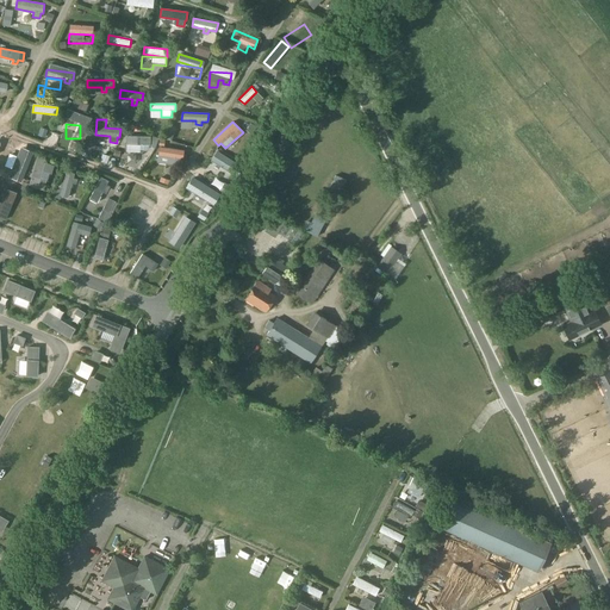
[(150,144),(150,136),(126,136),(126,144),(141,144),(141,149),(148,149),(149,144),(150,144)]
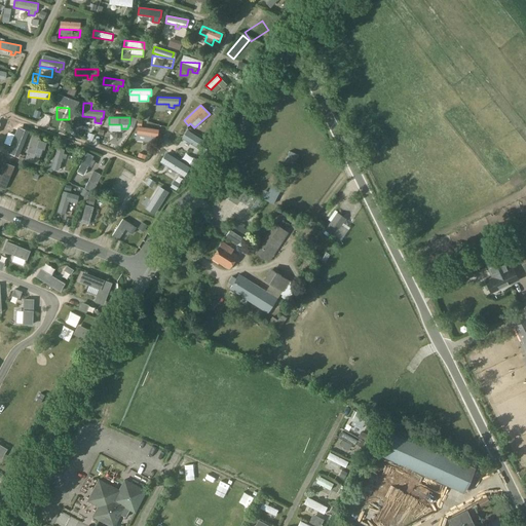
[(137,134),(147,135),(147,139),(152,140),(153,136),(157,136),(158,129),(138,126),(137,134)]
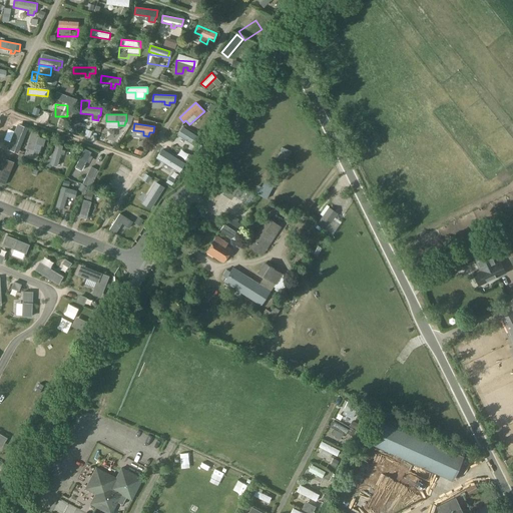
[(8,147),(8,146),(13,147),(16,133),(11,132),(13,126),(5,124),(0,146),(8,147)]
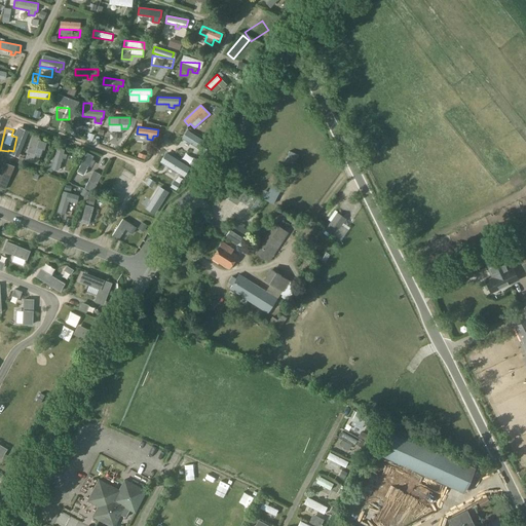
[(187,129),(182,138),(204,152),(210,144),(187,129)]
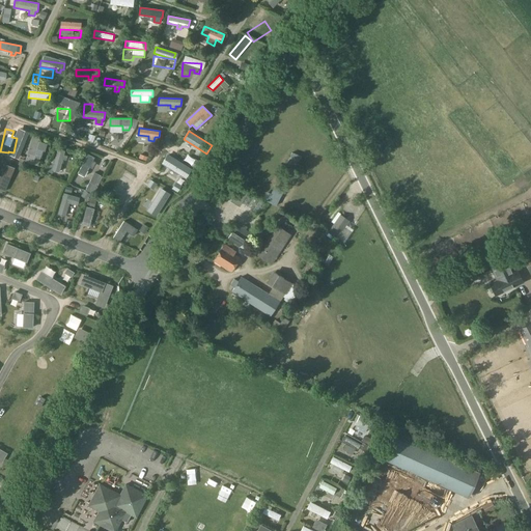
[(32,136),(26,161),(32,163),(33,162),(37,163),(39,156),(35,155),(36,148),(39,149),(42,145),(38,144),(39,138),(39,137),(33,136),(32,136)]
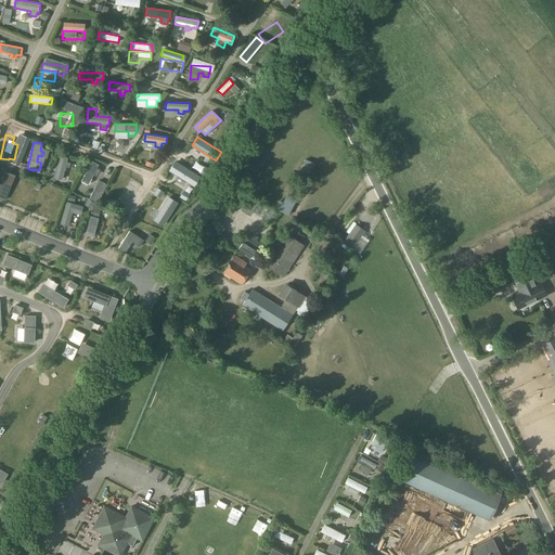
[(66,162),(67,157),(60,155),(57,166),(55,165),(48,179),(54,180),(54,178),(62,179),(65,166),(68,167),(69,163),(66,162)]
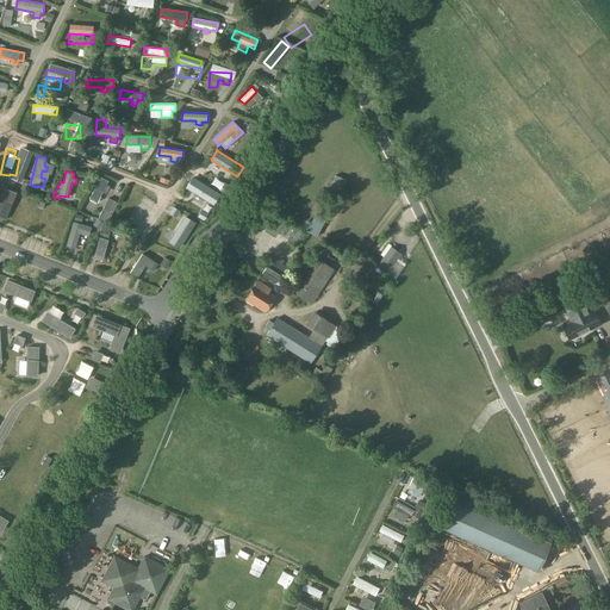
[(338,194),(346,180),(335,175),(328,190),(338,194)]
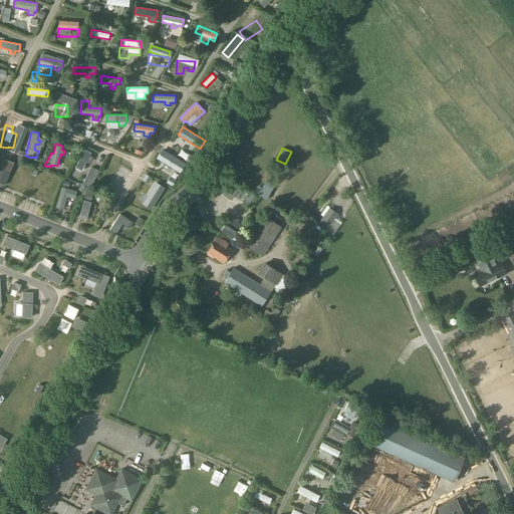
[(162,149),(157,158),(180,173),(186,163),(162,149)]
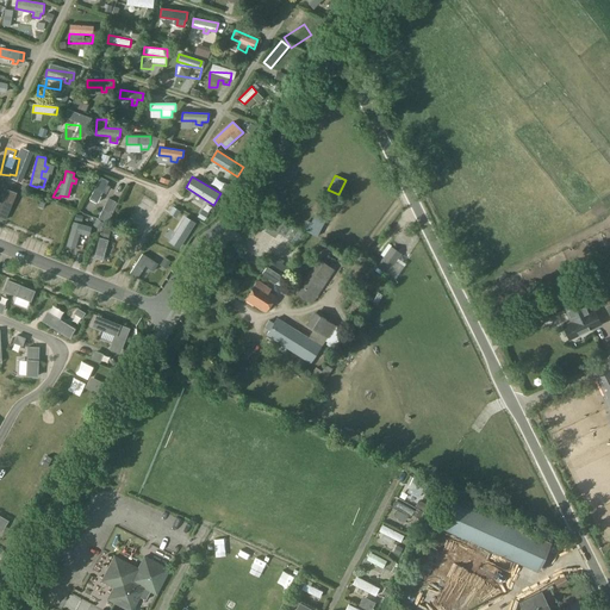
[(106,185),(109,181),(101,178),(89,199),(97,203),(104,188),(107,191),(110,187),(106,185)]
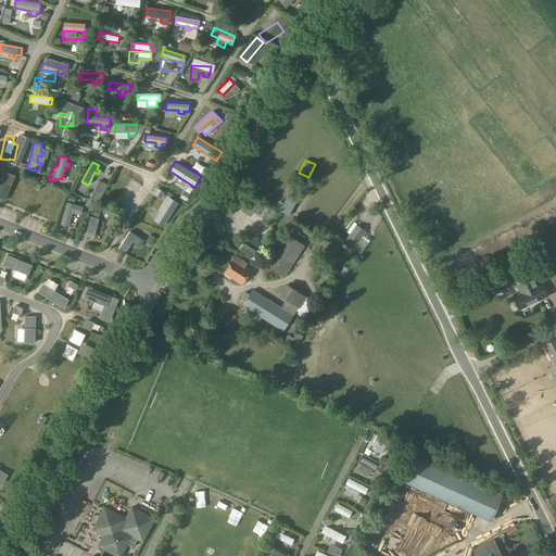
[(5,172),(0,182),(0,198),(4,200),(14,175),(5,172)]
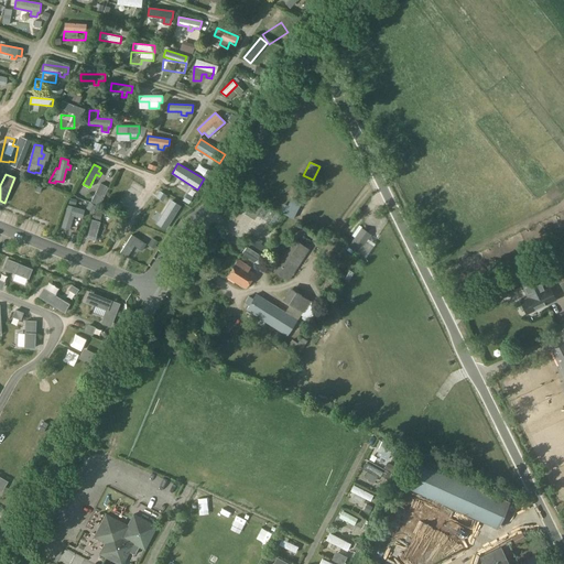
[(115,180),(109,201),(121,204),(127,183),(115,180)]
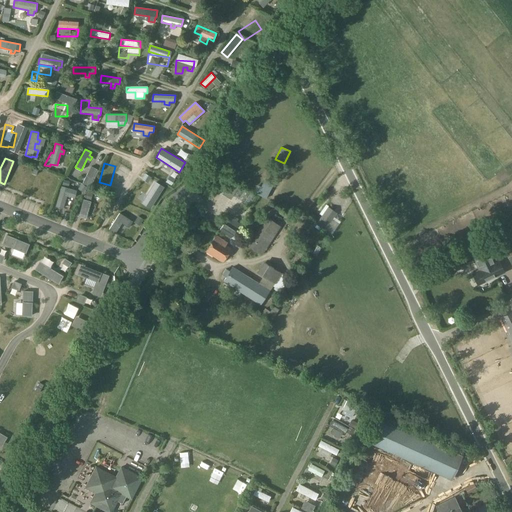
[(82,183),(90,186),(94,179),(92,179),(96,169),(91,166),(82,183)]
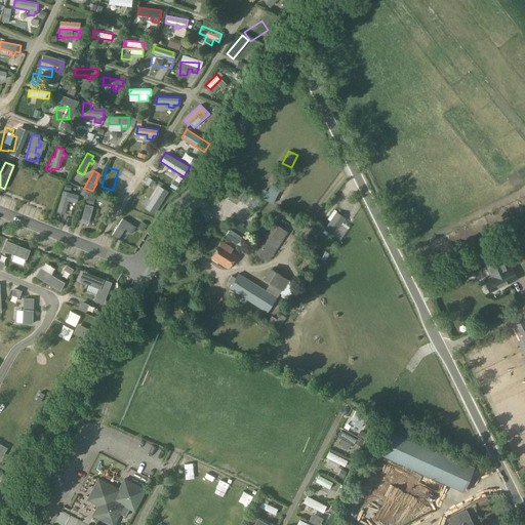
[(152,189),(163,176),(158,172),(147,185),(152,189)]
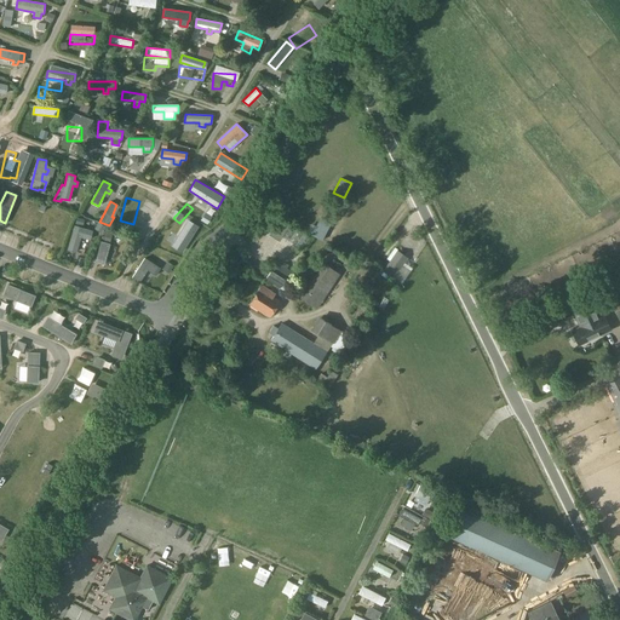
[(321,218),(313,236),(322,241),(331,223),(321,218)]
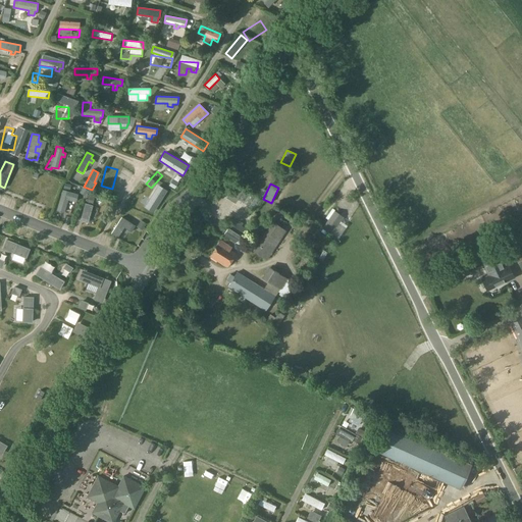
[(40,202),(45,187),(39,185),(34,200),(40,202)]
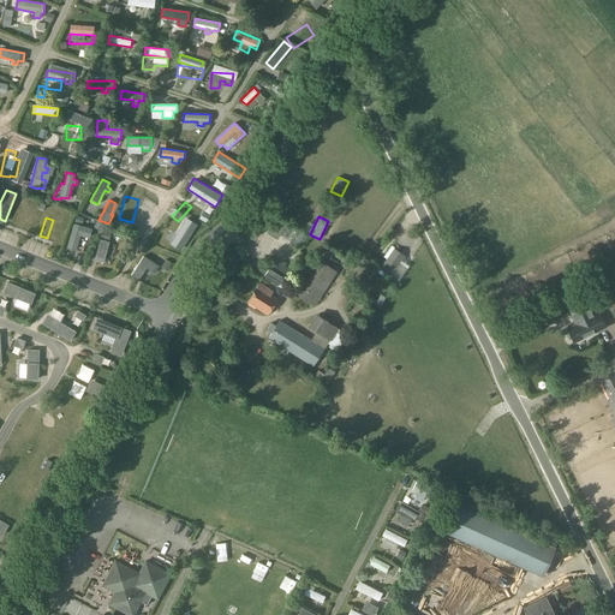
[(89,237),(91,230),(75,224),(67,248),(76,250),(81,234),(89,237)]
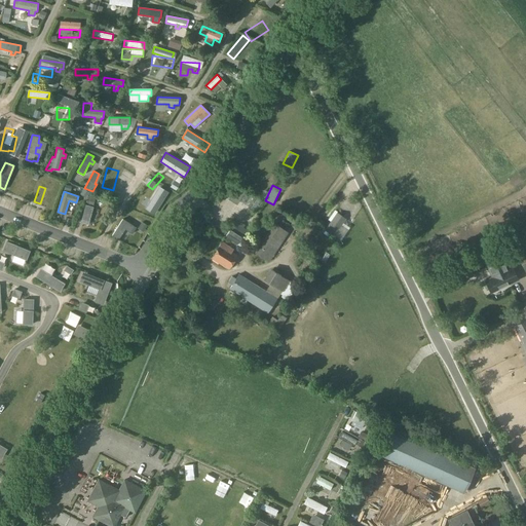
[(145,191),(136,210),(143,213),(152,194),(145,191)]
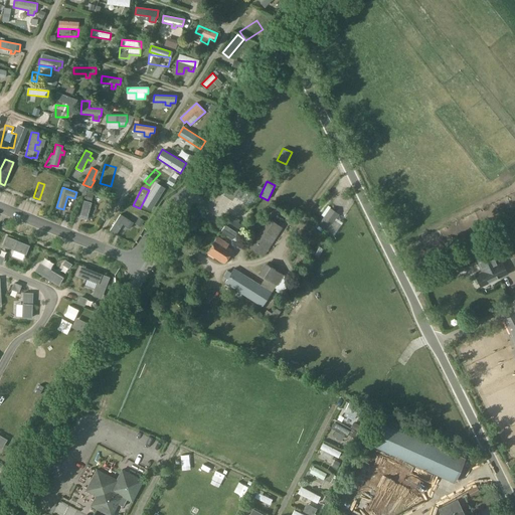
[(233,207),(239,193),(229,189),(223,202),(233,207)]
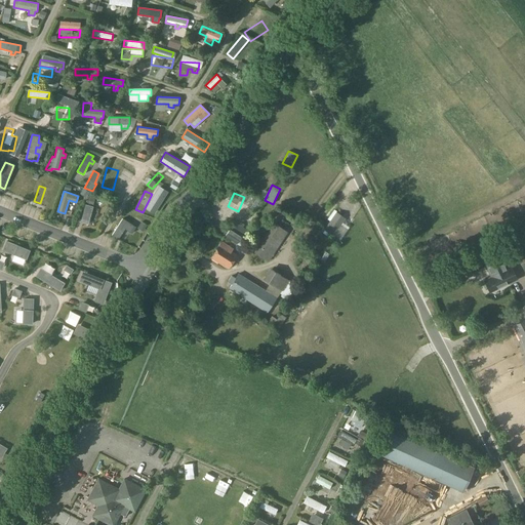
[(88,224),(93,206),(86,204),(81,221),(88,224)]
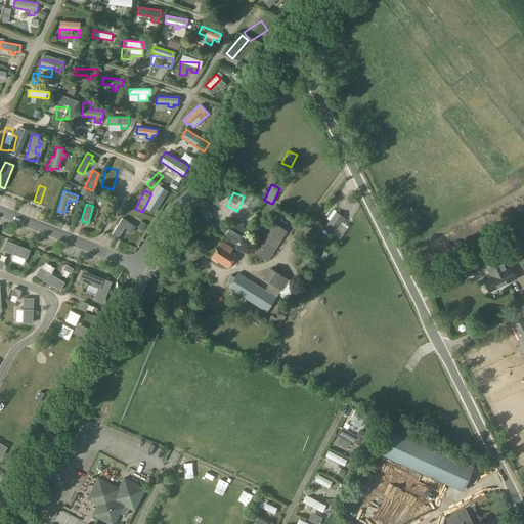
[(344,218),(335,212),(323,229),(333,235),(344,218)]
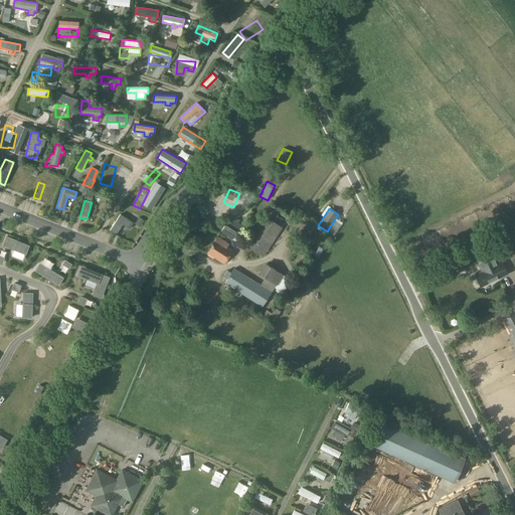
[(126,219),(126,218),(121,214),(110,231),(116,234),(123,224),(130,228),(133,223),(126,219)]
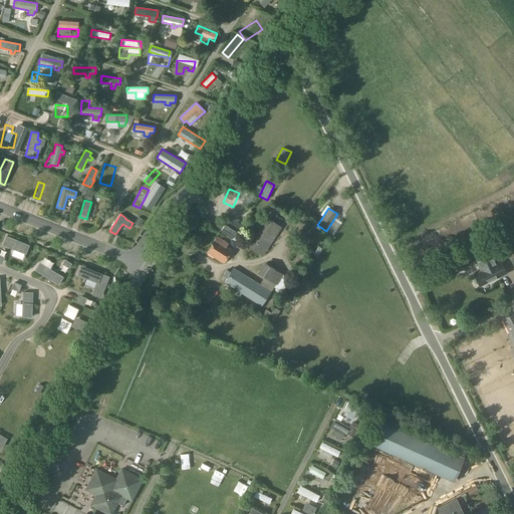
[(237,242),(246,229),(229,218),(221,231),(237,242)]
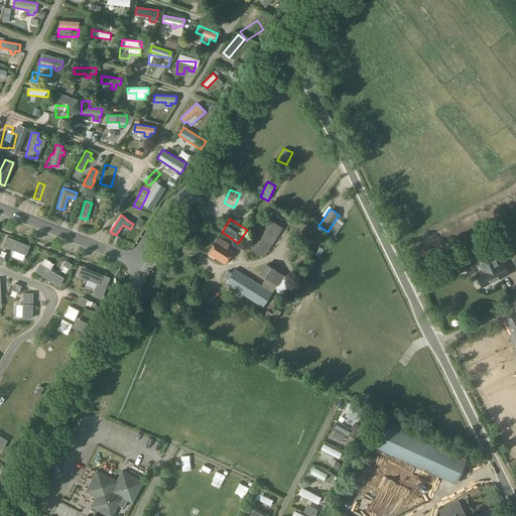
[(276,237),(282,228),(269,220),(251,248),(259,253),(271,234),(276,237)]
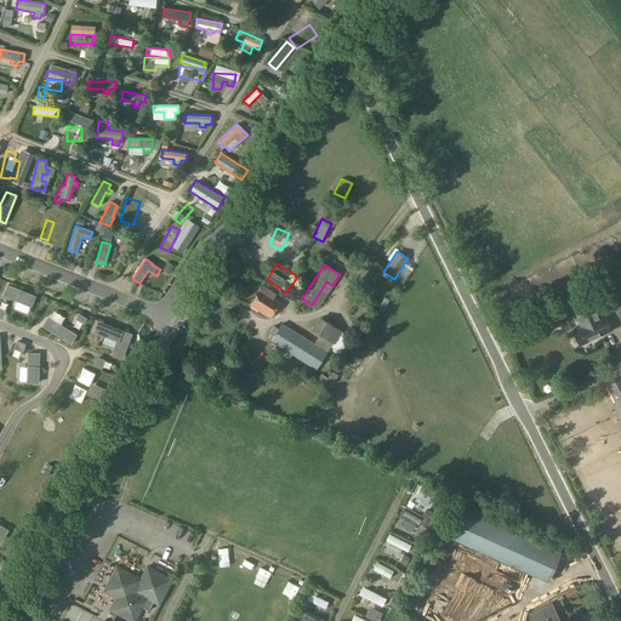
[(620,320),(620,277),(603,285),(620,320)]
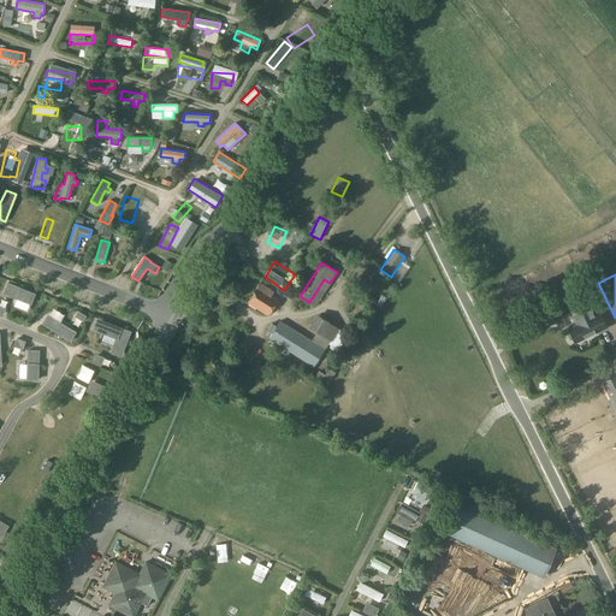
[(7,282),(4,294),(31,304),(35,294),(7,282)]
